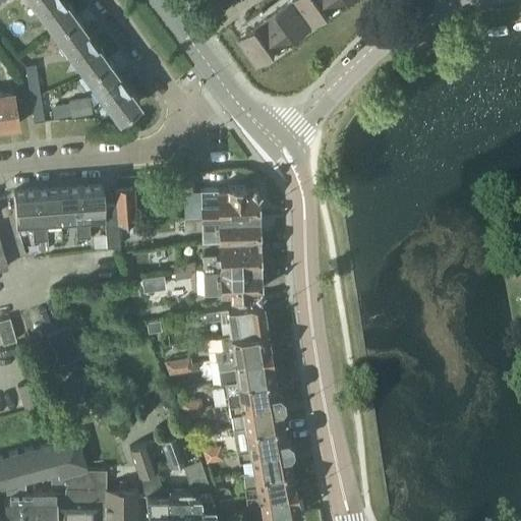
[(32,0),(50,23),(70,8),(64,0),(32,0)]
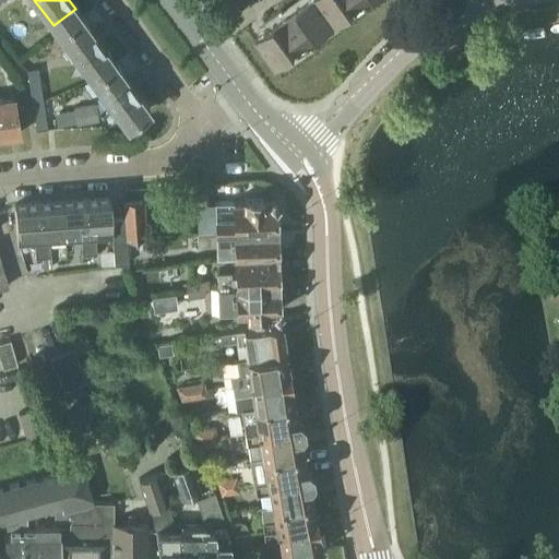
[(307,0),(286,15),(281,8),(259,24),(264,32),(257,36),(277,64),(366,0),(307,0)]
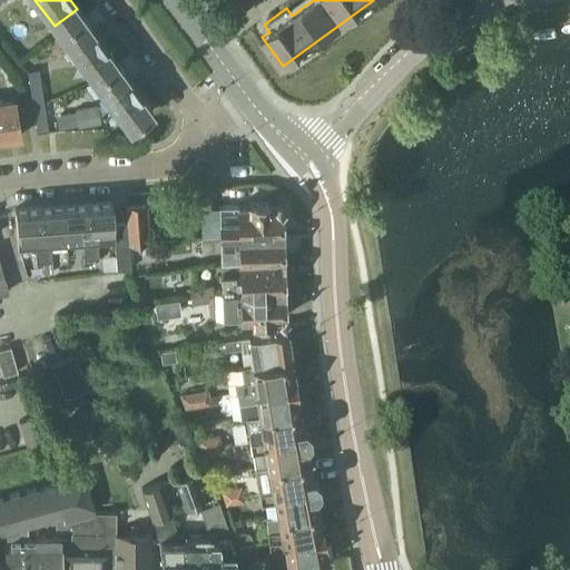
[(91,77),(114,60),(77,9),(55,26),(91,77)]
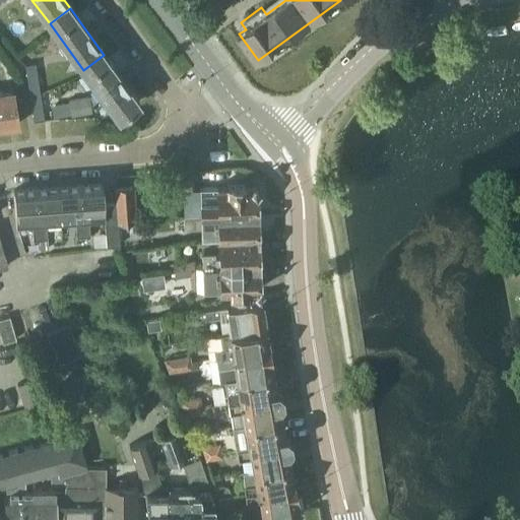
[(104,55),(83,70),(118,117),(138,102),(104,55)]
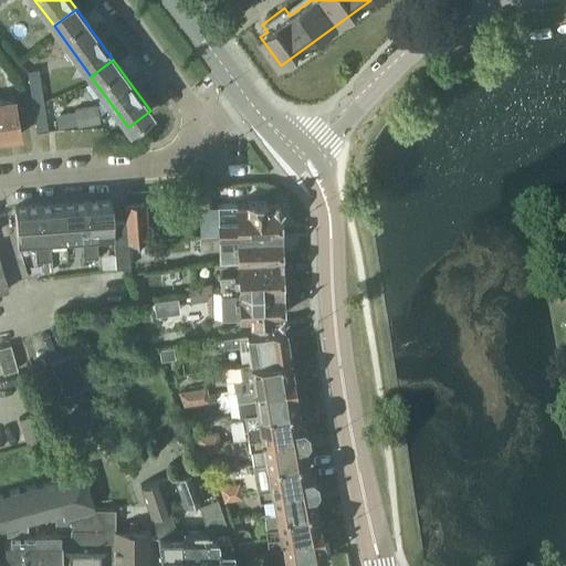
[(29,87),(41,86),(39,70),(27,72),(29,87)]
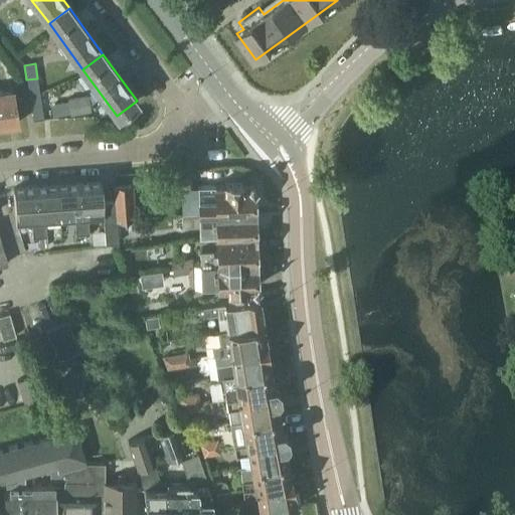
[(37,78),(26,79),(28,95),(39,93),(37,78)]
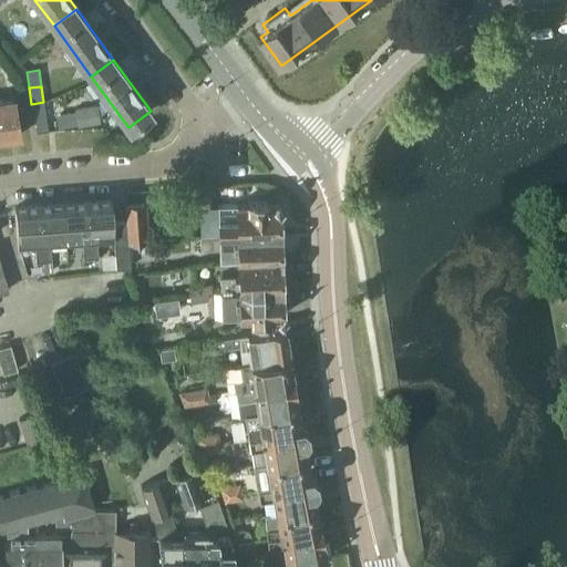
[(0,140),(19,137),(13,101),(0,102),(0,140)]
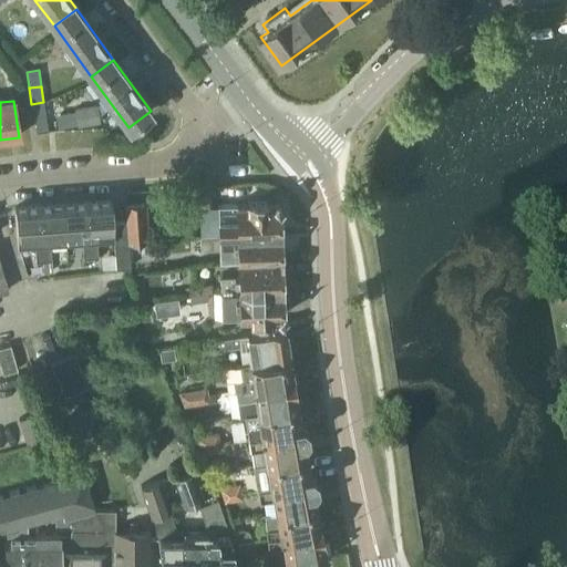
[(43,102),(31,104),(34,119),(45,117),(43,102)]
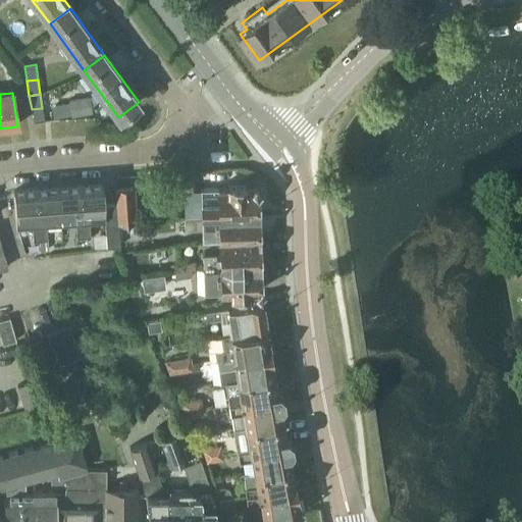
[(71,118),(92,114),(89,98),(68,101),(71,118)]
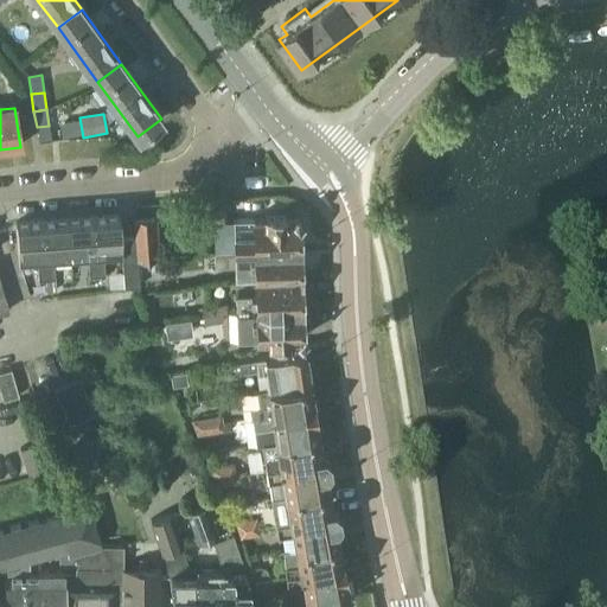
[(39,145),(51,142),(49,126),(37,127),(39,145)]
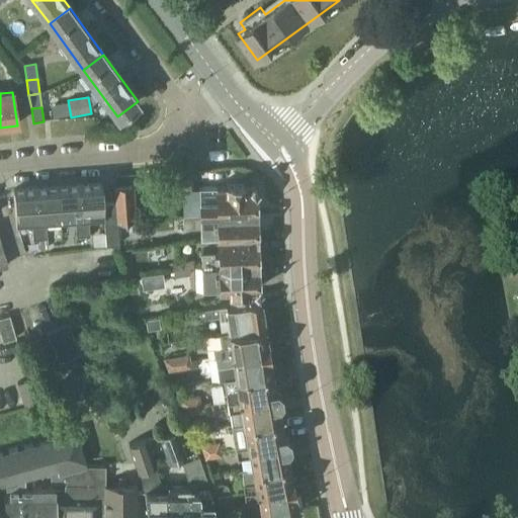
[(199,213),(255,212),(255,191),(257,188),(251,183),(244,191),(244,185),(225,185),(226,187),(198,188),(198,189),(199,213)]
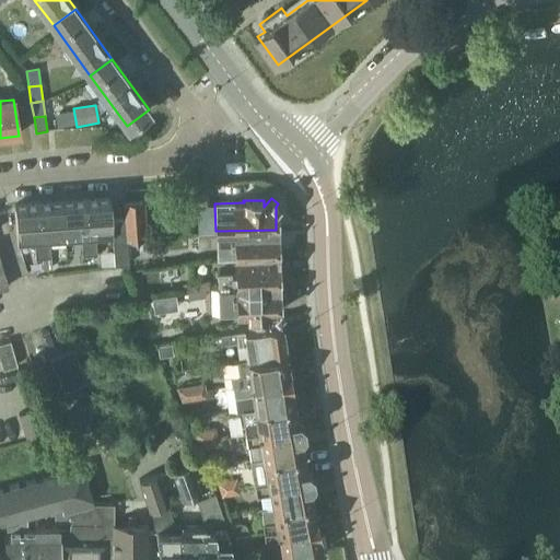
[(113,236),(112,220),(109,199),(85,200),(90,255),(97,255),(95,237),(112,236),(113,236)]
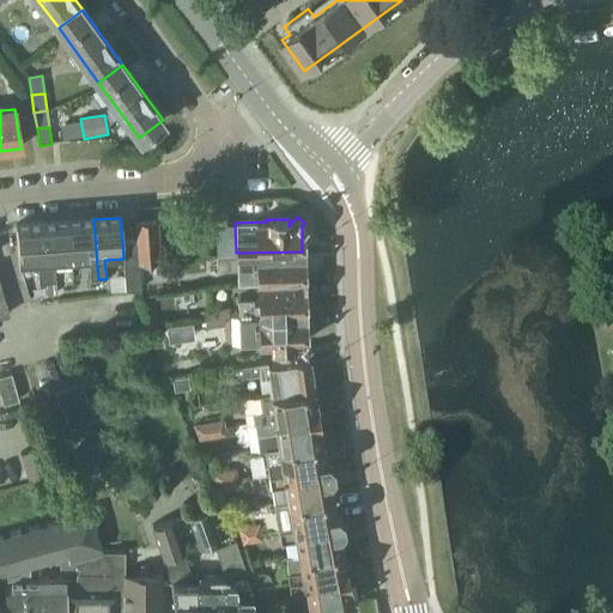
[(90,280),(98,279),(93,219),(67,222),(71,263),(89,261),(90,280)]
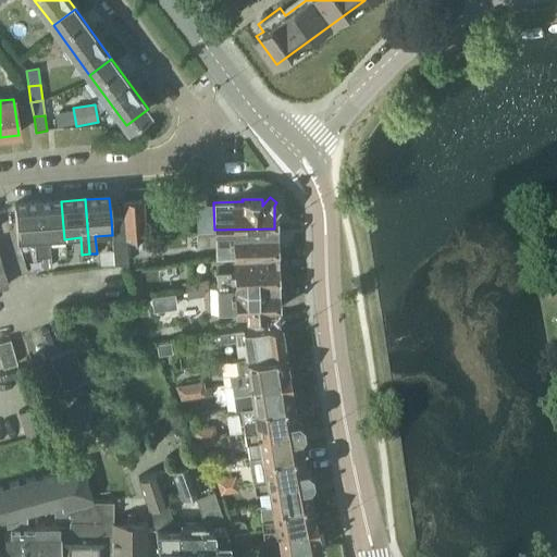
[(49,240),(64,239),(61,201),(38,203),(41,258),(50,257),(49,240)]
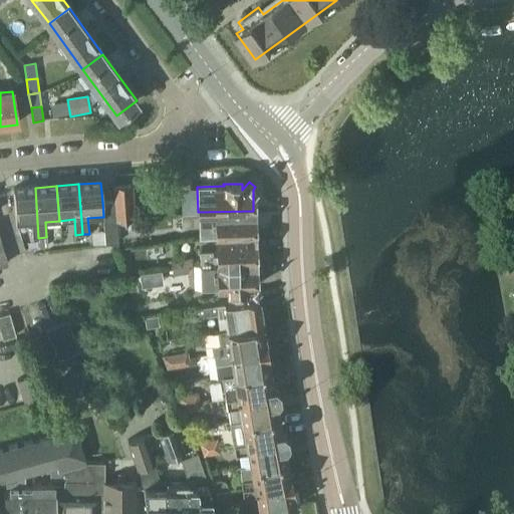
[(116,221),(134,220),(131,186),(112,188),(113,201),(116,221)]
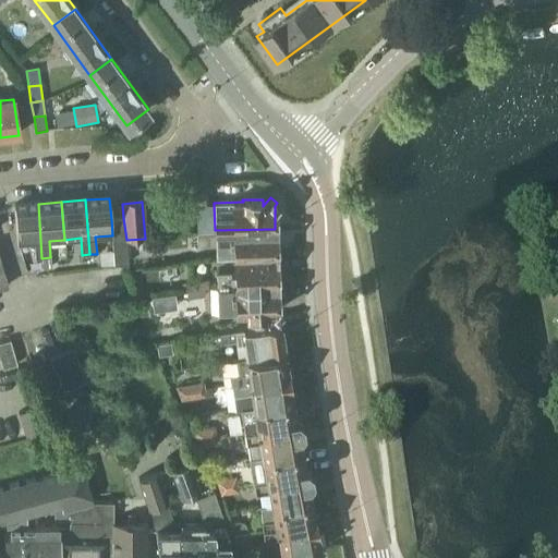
[(35,258),(41,258),(38,204),(14,205),(16,243),(34,242),(35,258)]
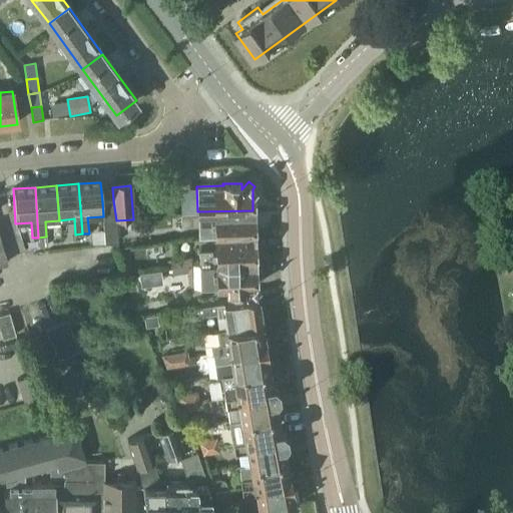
[(117,242),(116,220),(113,200),(102,201),(103,216),(102,216),(104,243),(117,242)]
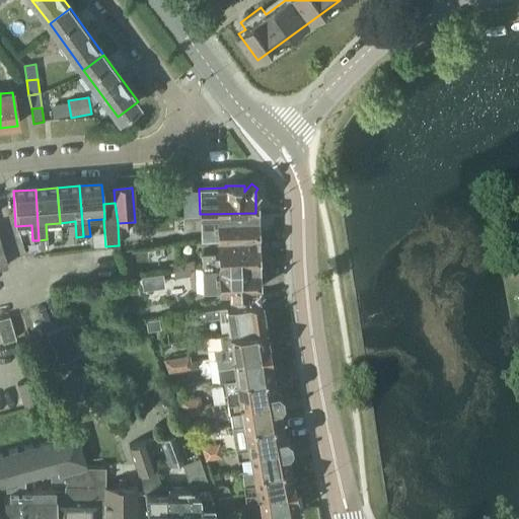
[(216,239),(255,238),(255,213),(200,214),(182,215),(182,229),(215,227),(216,239)]
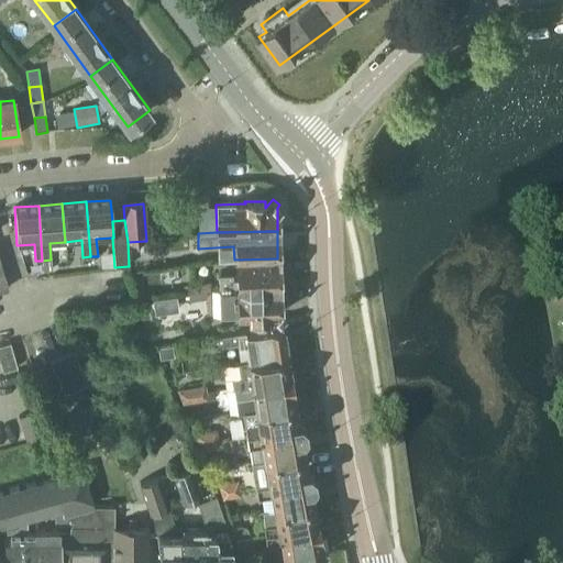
[(218,288),(278,287),(277,258),(234,260),(234,274),(218,274),(218,288)]
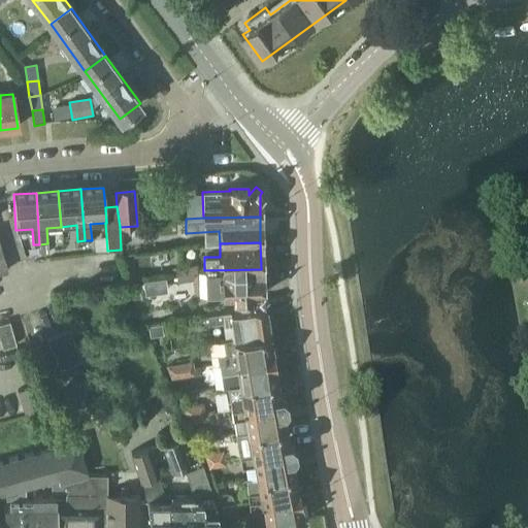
[(193,273),(197,272),(196,265),(186,266),(187,267),(174,269),(175,273),(193,271),(193,273)]
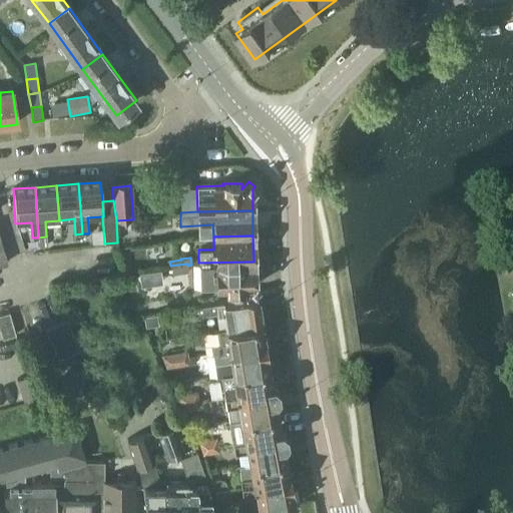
[(199,289),(214,289),(250,288),(252,290),(258,285),(253,281),(253,262),(198,263),(199,277),(199,289)]
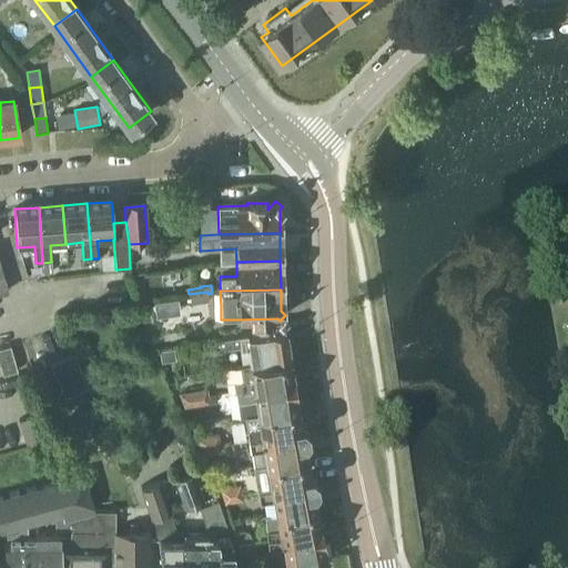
[(209,302),(208,294),(208,292),(189,294),(190,305),(209,302)]
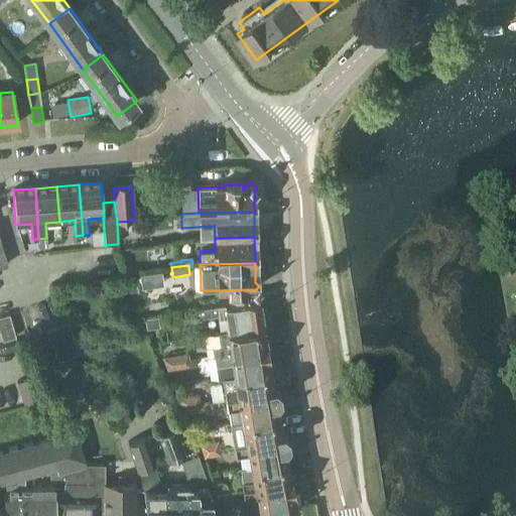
[(228,331),(263,326),(262,321),(263,318),(262,313),(260,310),(258,300),(199,309),(201,317),(217,315),(218,319),(226,317),(228,331)]
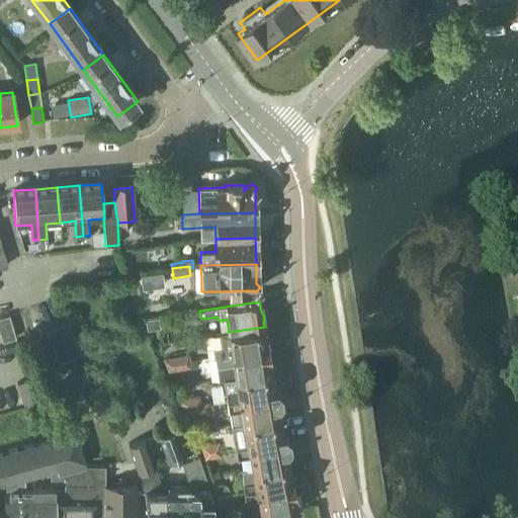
[(0,334),(2,343),(16,339),(9,316),(0,318),(0,334)]
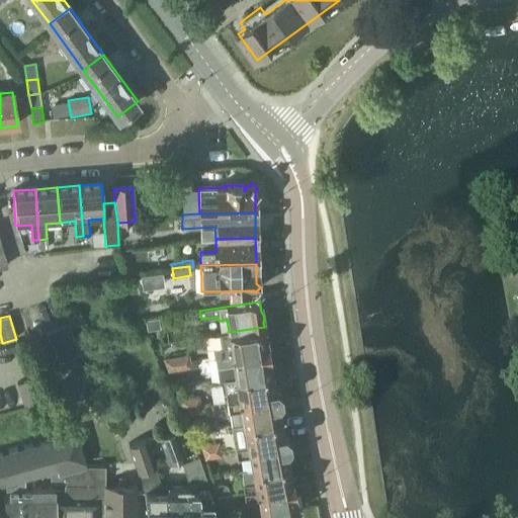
[(159,329),(158,319),(146,321),(147,331),(159,329)]
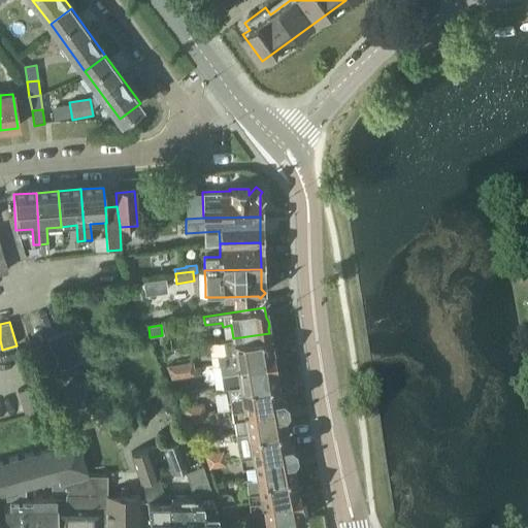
[(60,370),(83,360),(69,329),(45,339),(60,370)]
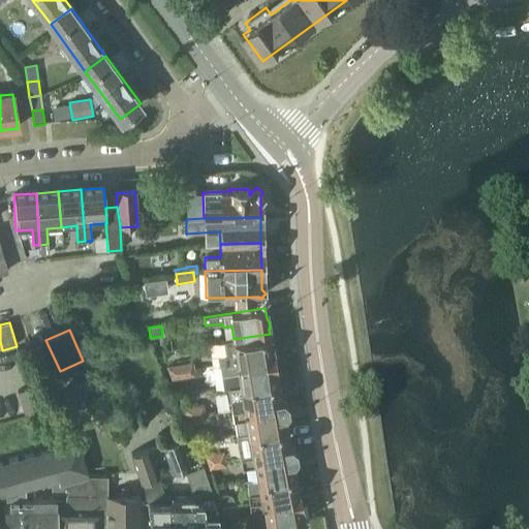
[(225,354),(218,355),(220,365),(223,365),(275,358),(274,350),(273,350),(270,334),(234,339),(223,340),(225,354)]
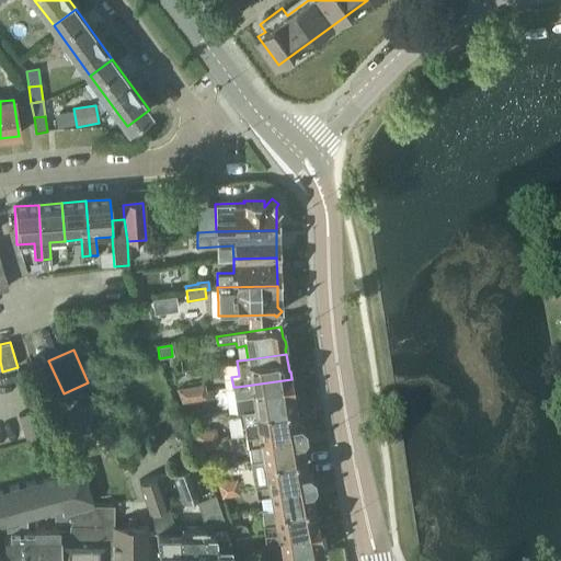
[(241,411),(295,403),(292,387),(293,387),(292,379),(237,387),(233,387),(232,387),(237,413),(241,412),(241,411)]
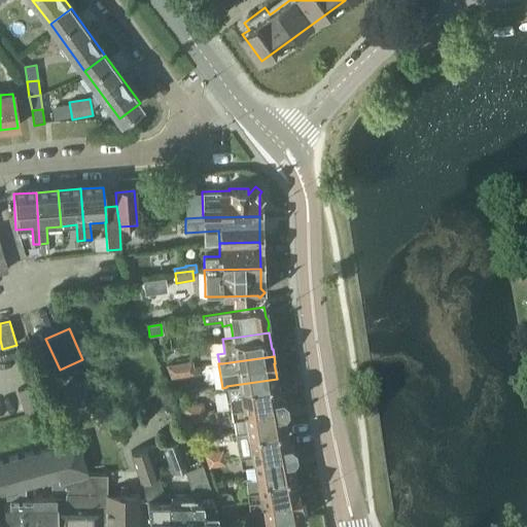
[(168,372),(194,367),(192,361),(166,365),(168,372)]
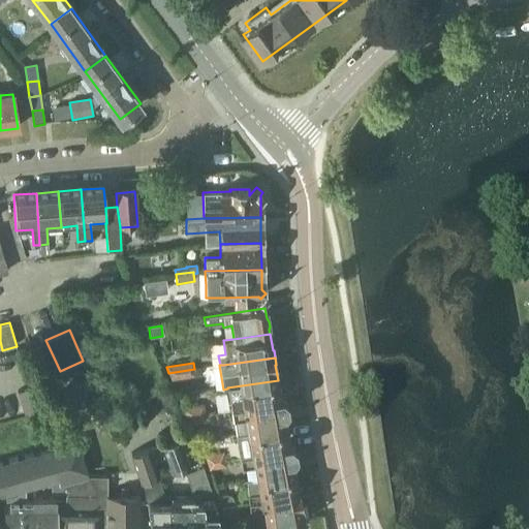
[(172,380),(195,377),(194,369),(168,373),(172,380)]
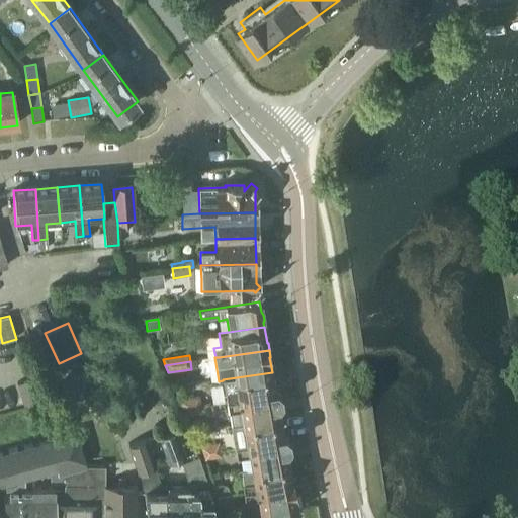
[(272,372),(223,379),(223,380),(225,394),(226,394),(227,403),(276,396),(281,395),(280,390),(275,385),(272,372)]
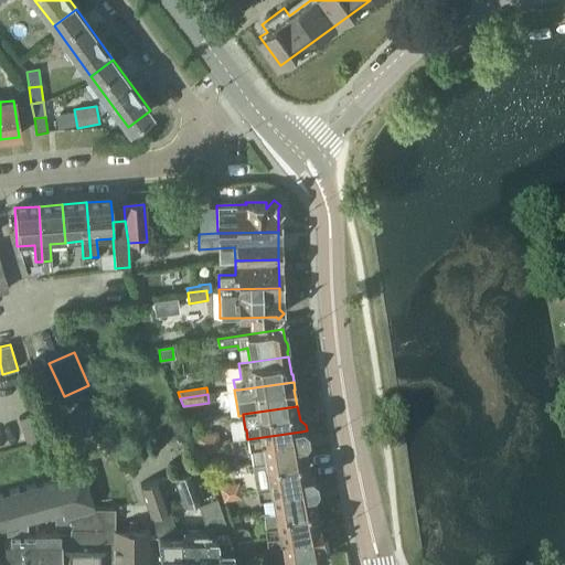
[(301,432),(247,439),(252,465),(253,465),(255,464),(306,456),(304,439),(307,434),(307,430),(301,432)]
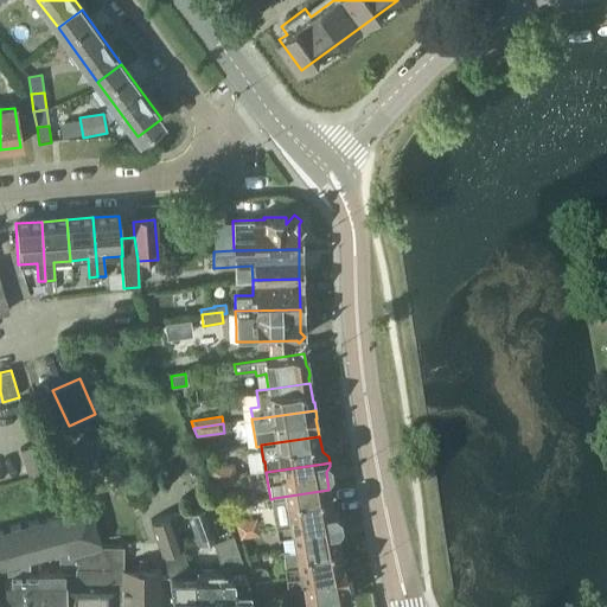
[(202,474),(199,468),(190,464),(185,466),(181,471),(184,477),(193,480),(198,479),(202,474)]
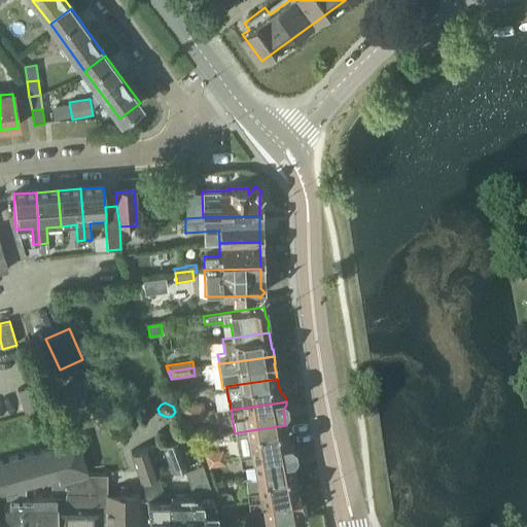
[(203,403),(180,403),(185,416),(186,416),(204,414),(203,403)]
